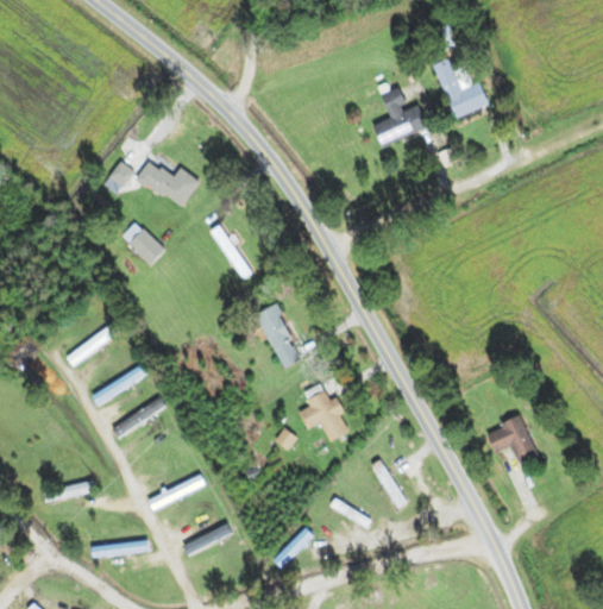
[(438,54),(457,46),(448,24),(429,31),(438,54)]
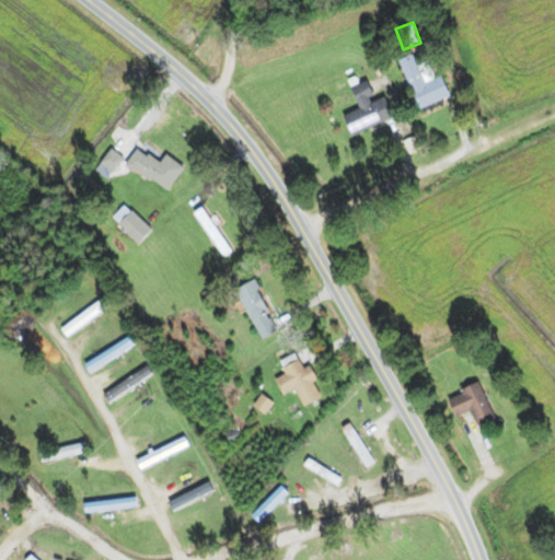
[(443,77),(426,83),(414,54),(399,60),(418,109),(451,96),(443,77)]
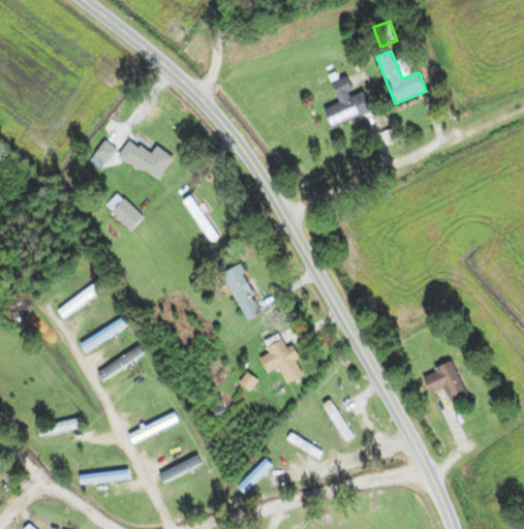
[(374,113),(367,92),(356,96),(348,76),(333,83),(340,103),(324,110),(331,128),(374,113)]
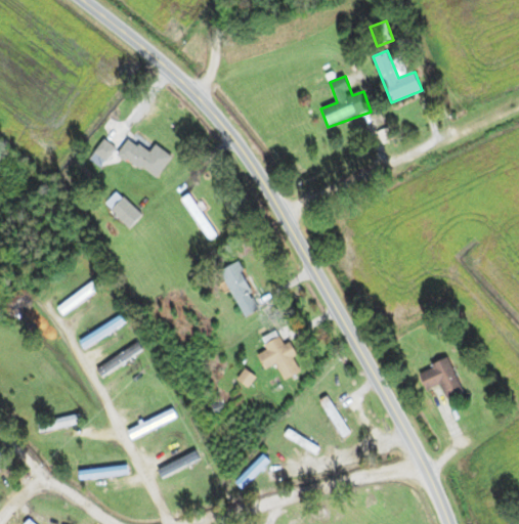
[(150,150),(129,136),(118,153),(157,178),(171,156),(155,144),(150,150)]
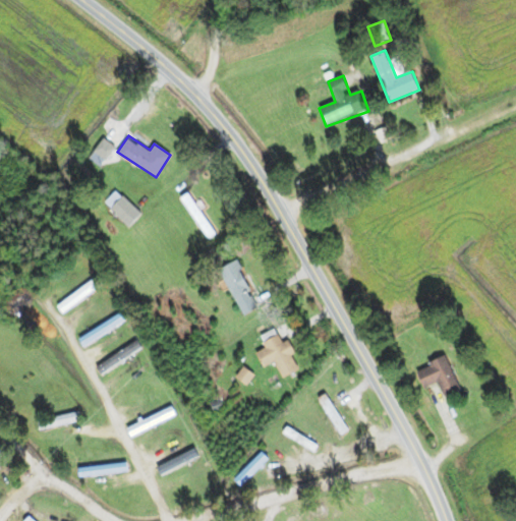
[(114,148),(103,138),(93,151),(104,160),(114,148)]
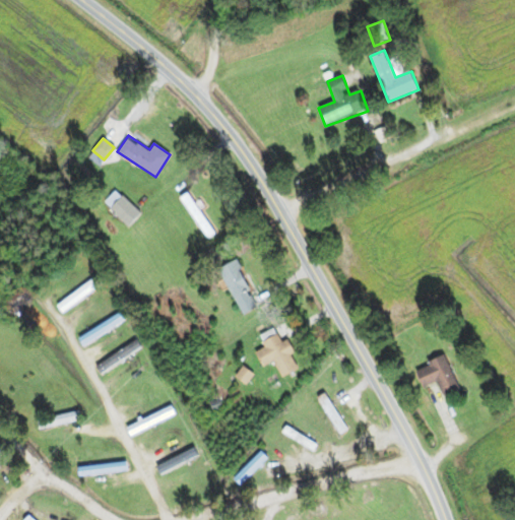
[(140,213),(122,195),(110,207),(128,225),(140,213)]
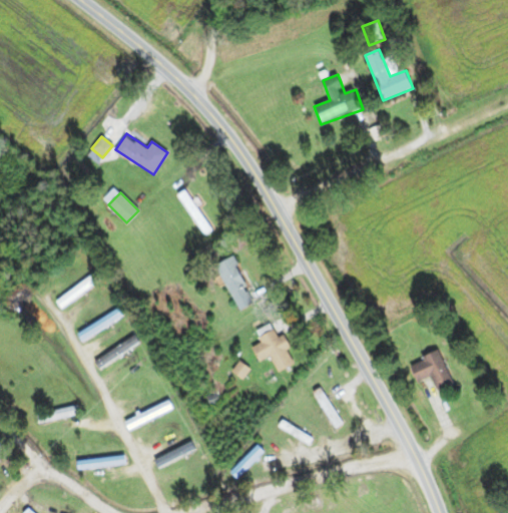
[(237,311),(256,303),(233,257),(215,265),(237,311)]
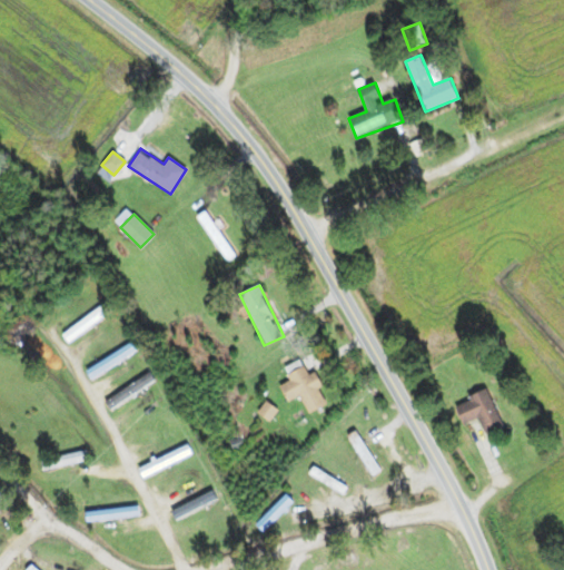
[(61,335),(70,344),(104,312),(96,303),(61,335)]
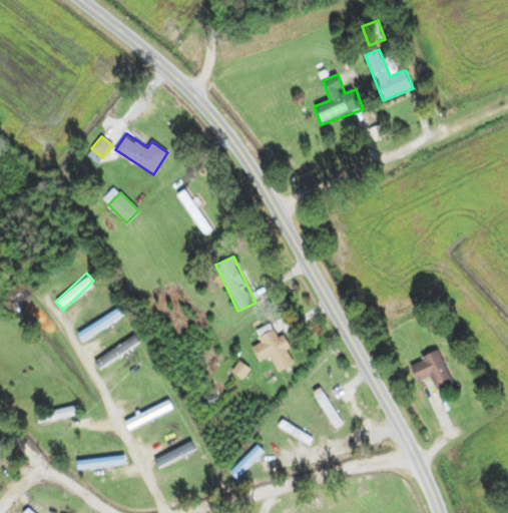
[(254,346),(261,360),(268,357),(276,373),(294,364),(287,350),(291,348),(284,334),(278,337),(274,328),(258,336),(261,342),(254,346)]
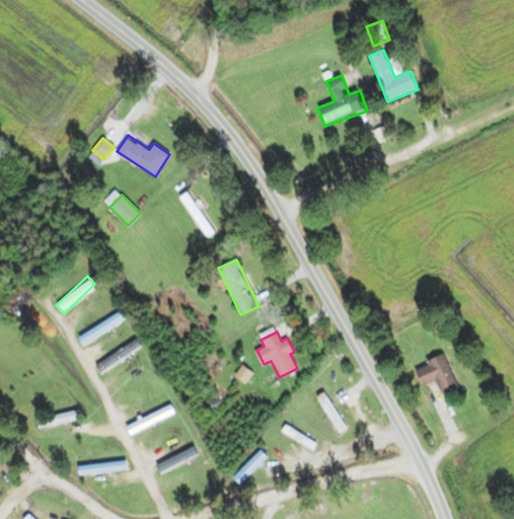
[(459,385),(442,354),(416,368),(425,385),(436,379),(444,393),(459,385)]
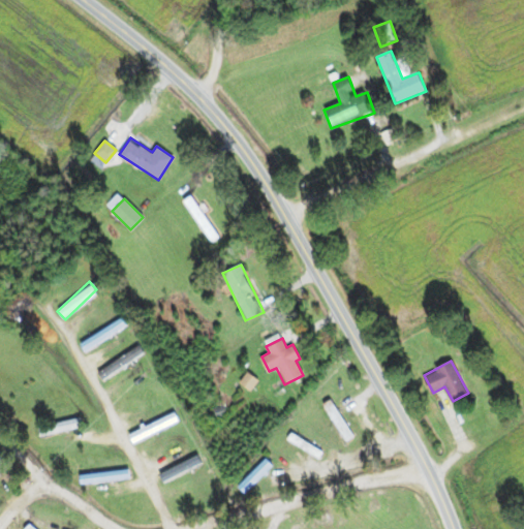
[(352,436),(331,399),(319,405),(342,442),(352,436)]
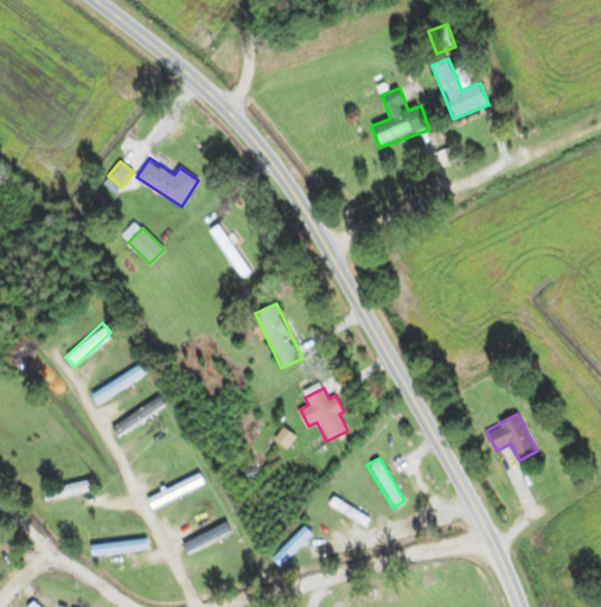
[(93,490),(90,478),(39,491),(42,502),(93,490)]
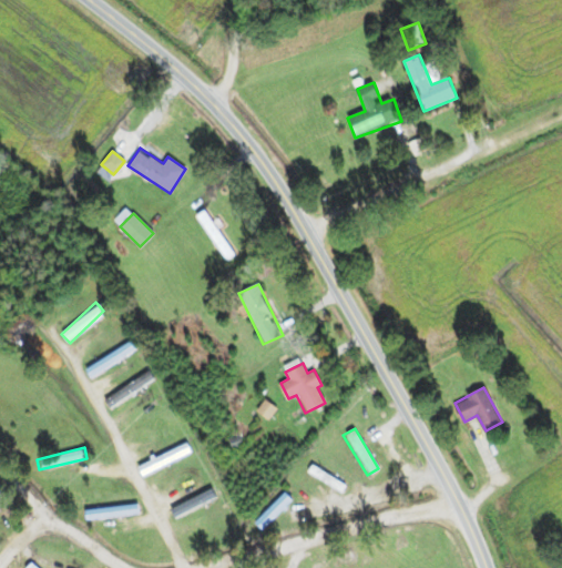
[(345,485),(313,463),(306,472),(339,495),(345,485)]
